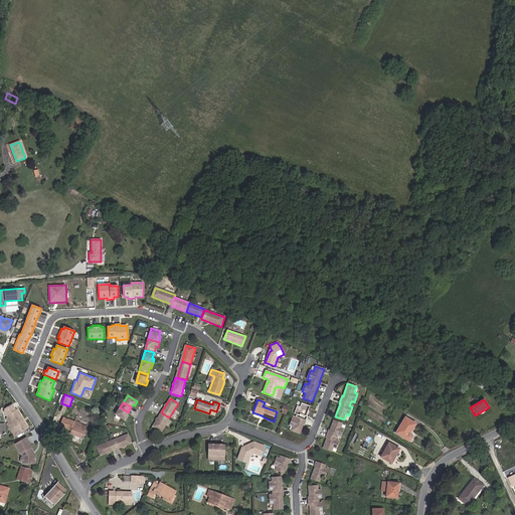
[(306,416),(310,406),(301,402),(300,406),(297,405),(294,413),(297,414),(296,416),(306,420),(307,416),(306,416)]
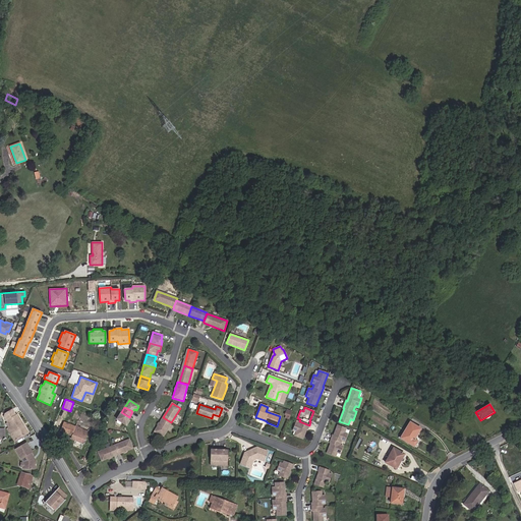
[(29,433),(17,414),(16,415),(12,409),(5,414),(4,417),(8,423),(6,424),(9,429),(8,430),(14,442),(29,433)]
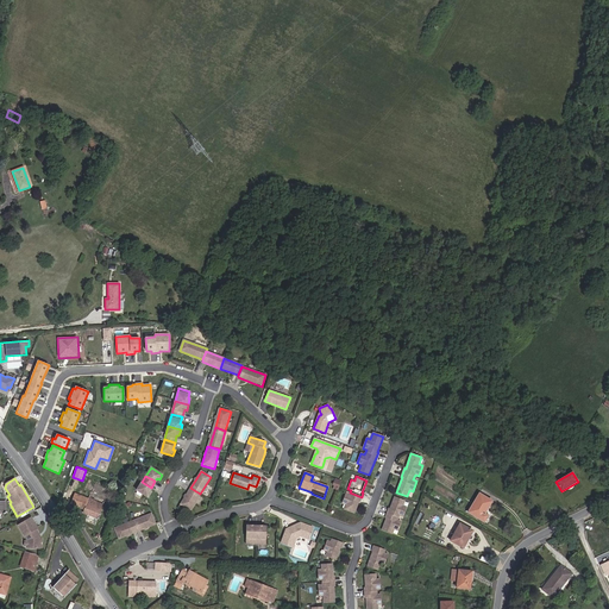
[(149,491),(151,488),(142,482),(137,490),(148,497),(151,493),(149,491)]
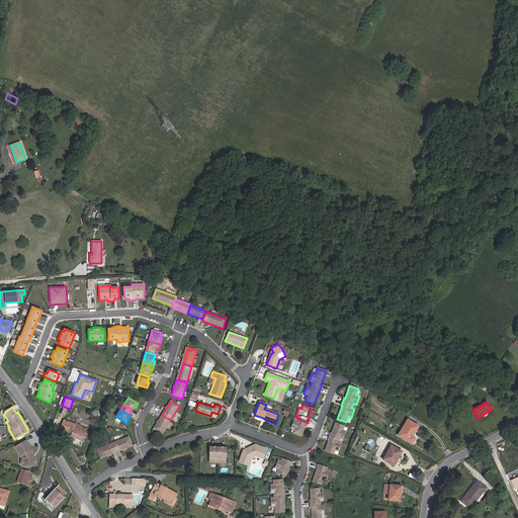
[(162,434),(170,420),(162,415),(154,429),(162,434)]
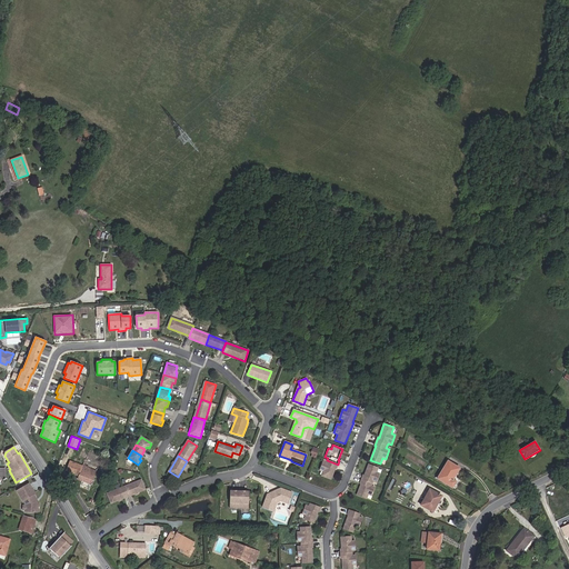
[(331,479),(336,468),(336,469),(338,465),(327,460),(326,462),(323,461),(320,470),(322,471),(321,476),(331,479)]
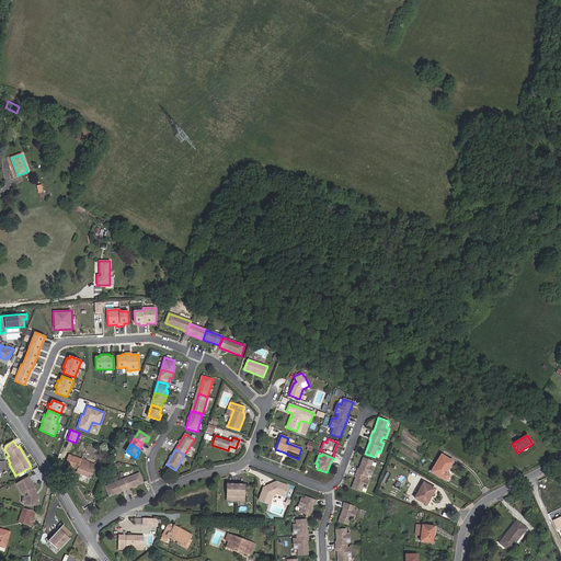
[(90,478),(96,461),(91,459),(90,462),(88,461),(88,460),(82,458),(81,460),(69,455),(65,465),(78,469),(77,472),(90,478)]
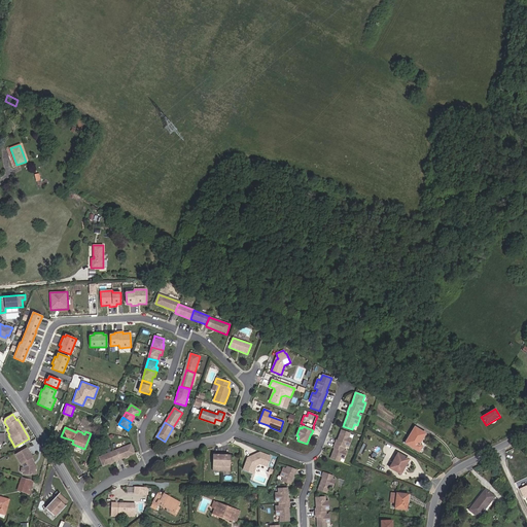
[(428,435),(415,427),(405,443),(421,453),(424,448),(422,446),(428,435)]
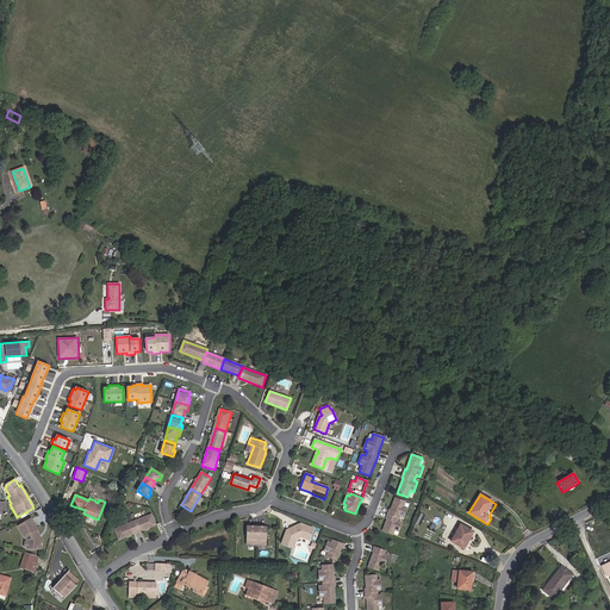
[(404,517),(406,508),(404,506),(405,502),(394,498),(391,510),(388,510),(387,514),(399,518),(400,516),(404,517)]
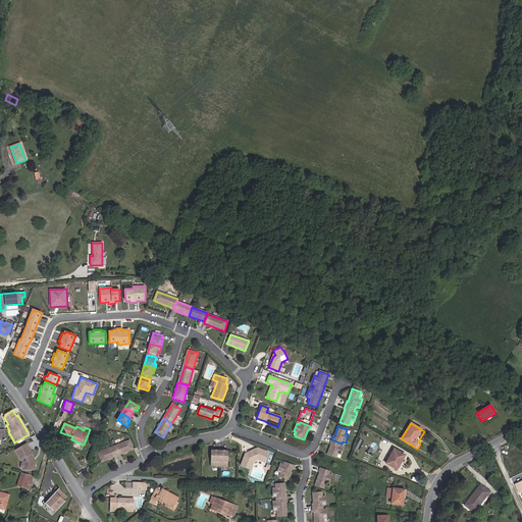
[(341,455),(344,447),(341,446),(342,444),(331,439),(330,444),(331,445),(327,454),(336,458),(337,454),(341,455)]
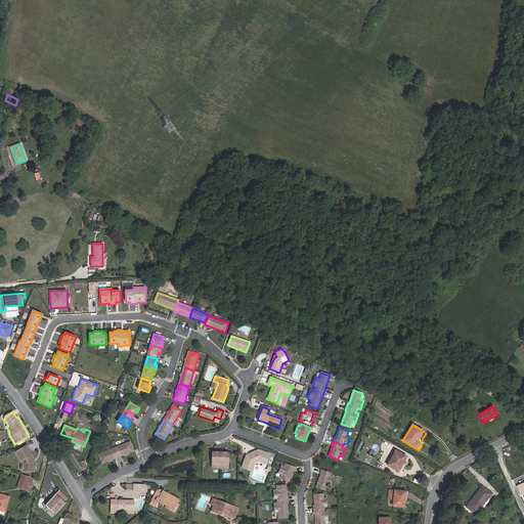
[(118,457),(134,451),(130,442),(114,448),(118,457)]
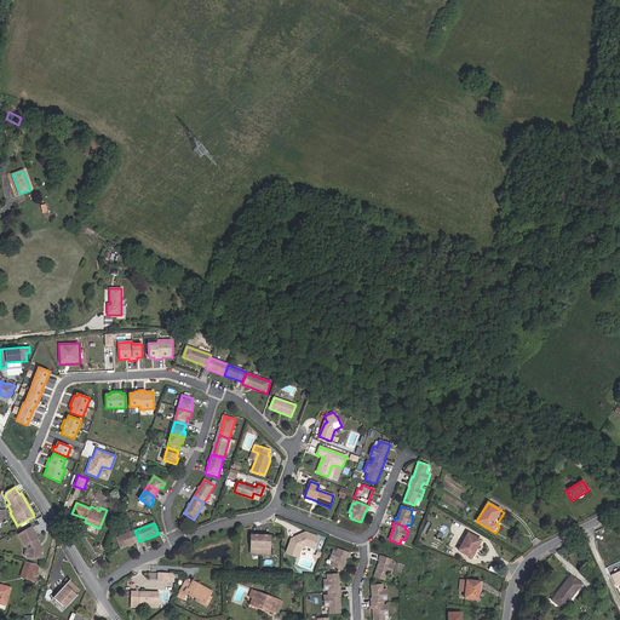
[(40,547),(40,545),(41,545),(38,539),(39,538),(32,526),(18,534),(28,550),(27,551),(27,556),(27,557),(41,558),(42,546),(40,547)]
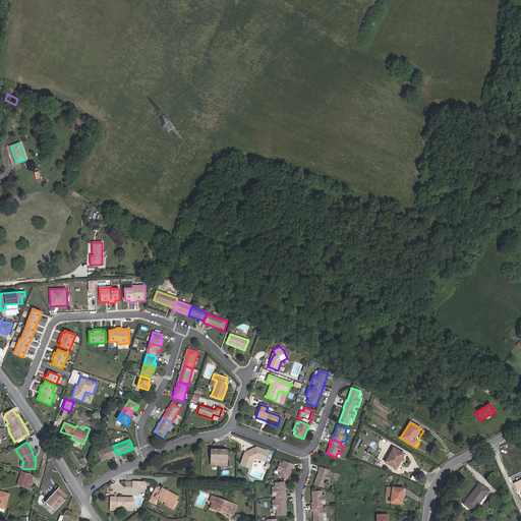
[(117,455),(113,446),(98,452),(102,461),(117,455)]
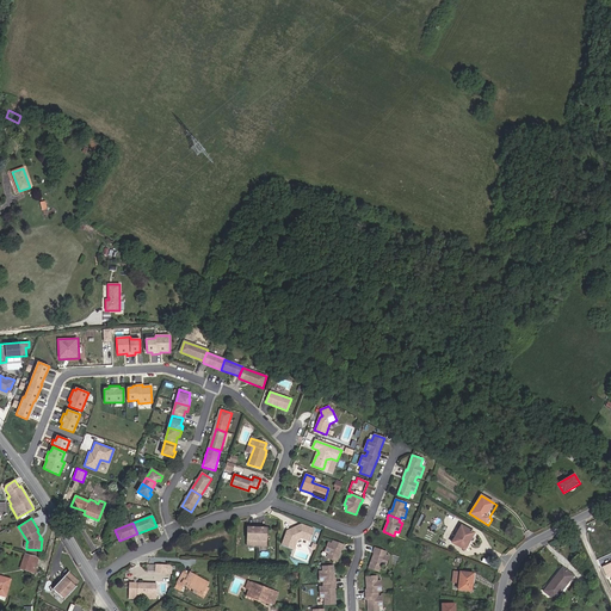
[(309,541),(314,529),(301,524),(300,529),(297,530),(296,526),(287,531),(282,544),(294,549),(297,541),(302,538),(309,541)]
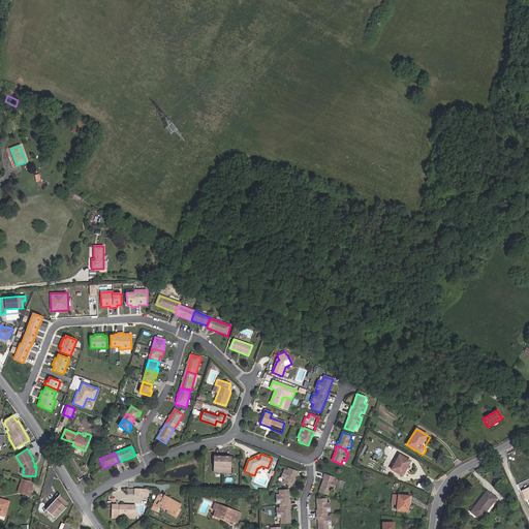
[(402,476),(410,461),(400,455),(391,470),(402,476)]
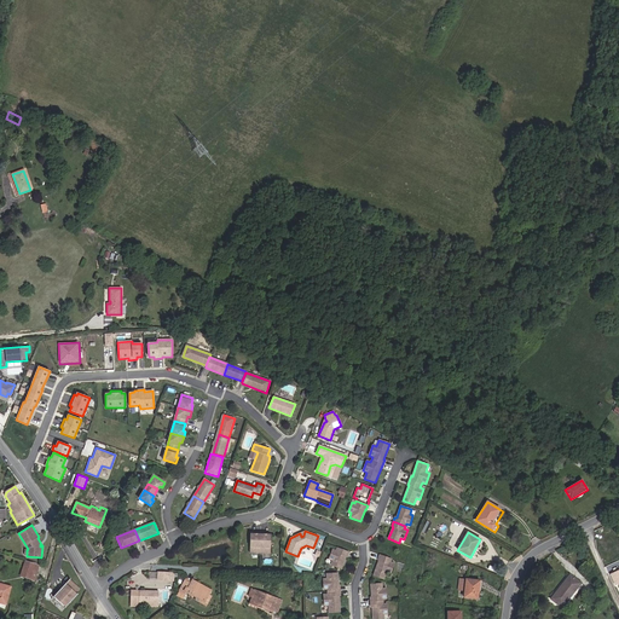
[(270,554),(271,534),(250,534),(249,553),(270,554)]
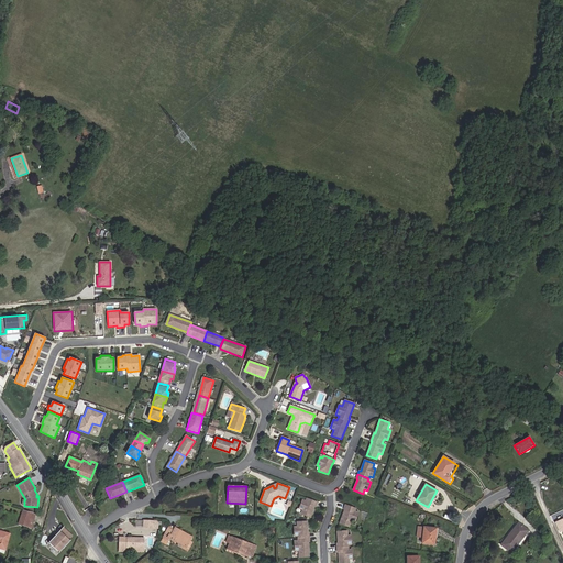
[(310,517),(315,506),(316,507),(317,503),(307,498),(306,501),(302,500),(299,508),(302,509),(301,514),(310,517)]
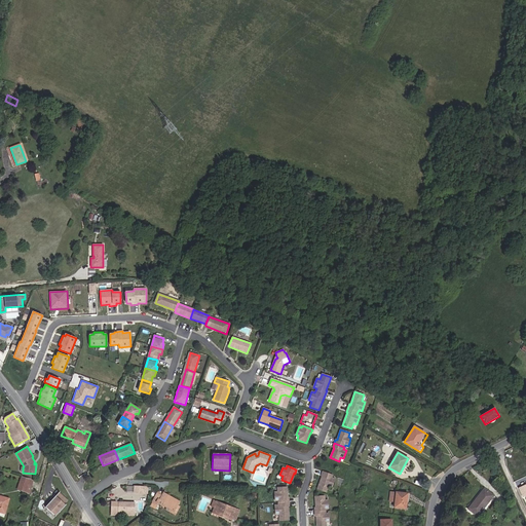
[(332,487),(335,479),(332,478),(333,475),(323,472),(321,476),(323,476),(317,489),(326,492),(329,486),(332,487)]
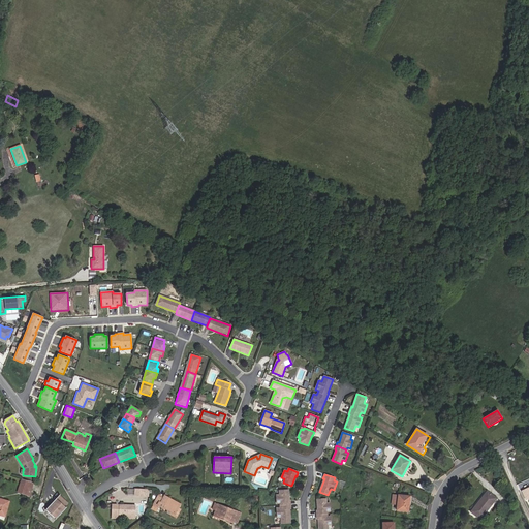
[(26,495),(29,483),(22,479),(18,492),(26,495)]
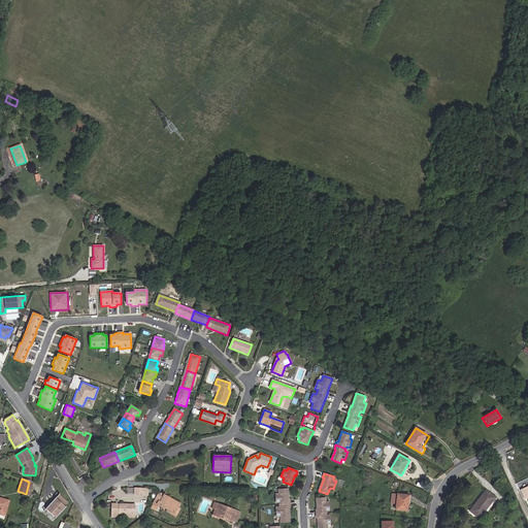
[(289,500),(288,489),(278,490),(278,494),(275,494),(276,502),(279,502),(279,504),(290,504),(290,500),(289,500)]
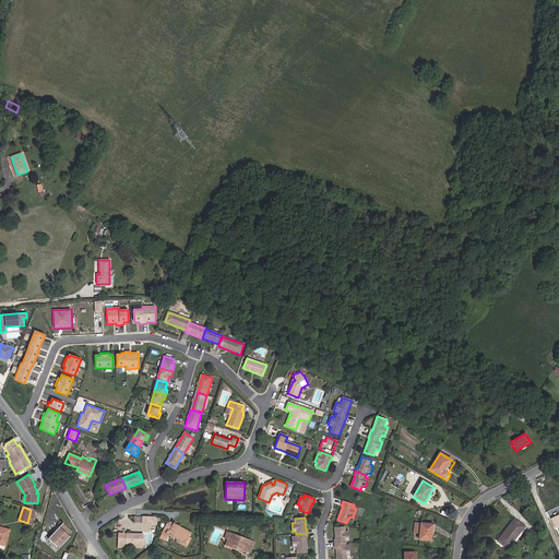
[(524,525),(514,520),(500,542),(509,548),(524,525)]
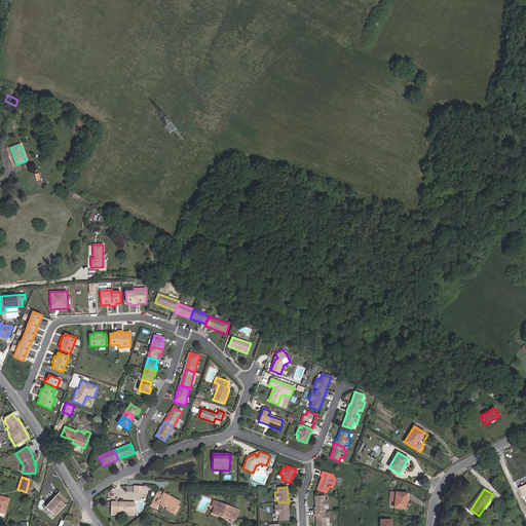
[(62,501),(65,497),(60,492),(55,496),(62,501)]
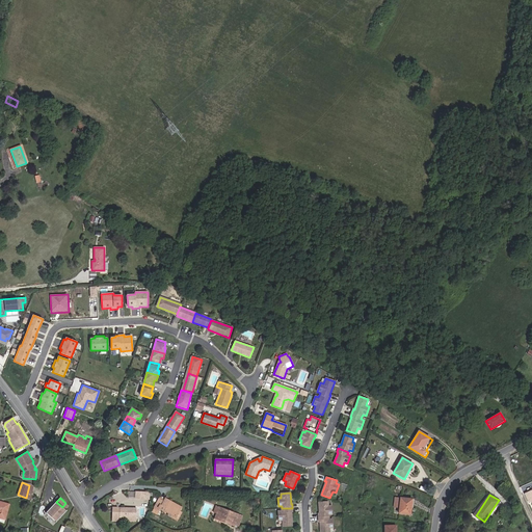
[(411,499),(401,498),(400,509),(400,512),(411,513),(411,499)]
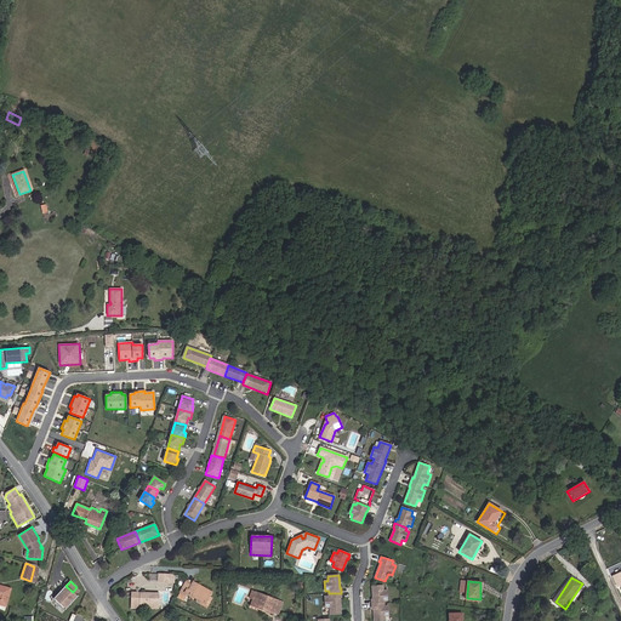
[(209,597),(212,592),(193,582),(192,585),(191,585),(186,582),(177,597),(183,600),(187,593),(198,599),(205,604),(209,597)]
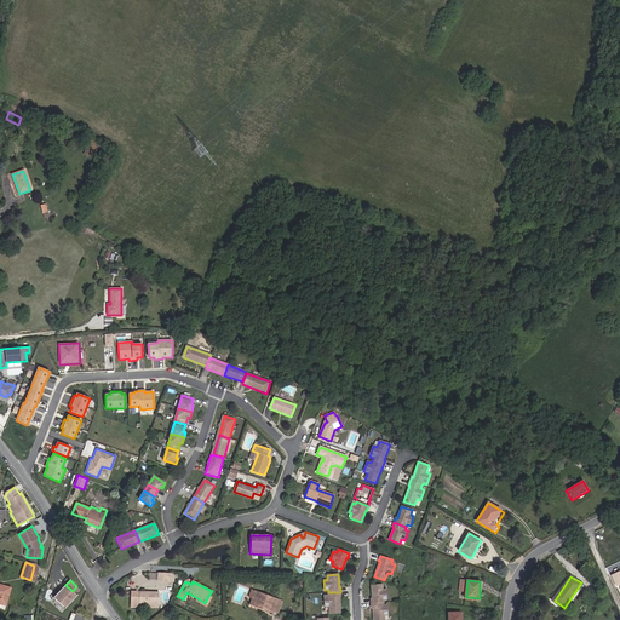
[(0,603),(6,606),(11,587),(0,584),(0,603)]
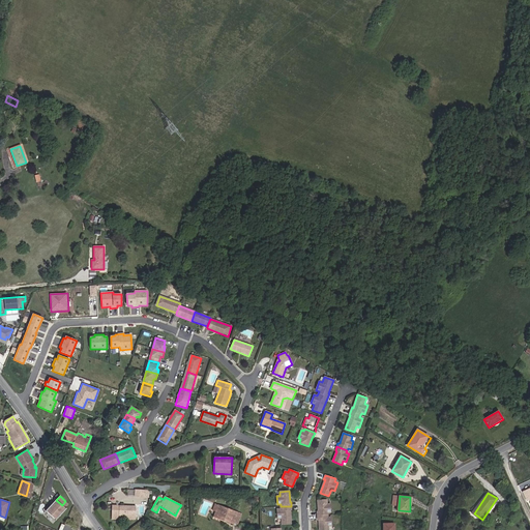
[(56,521),(66,508),(65,508),(68,504),(65,501),(62,505),(56,500),(45,512),(47,511),(56,520),(56,521)]
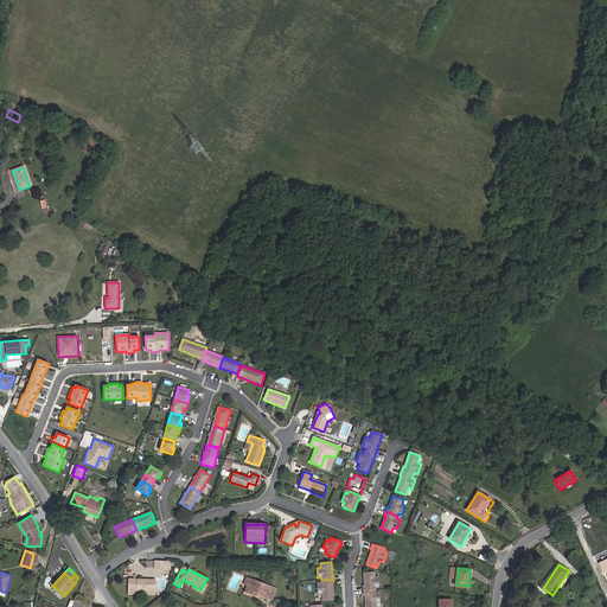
[(378,587),(378,577),(375,577),(375,573),(363,573),(364,586),(363,586),(363,590),(376,590),(376,587),(378,587)]
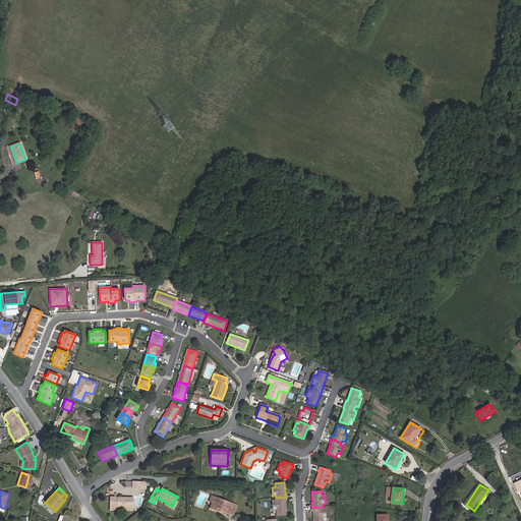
[(132,507),(133,499),(118,498),(118,502),(111,502),(110,510),(118,511),(118,507),(123,507),(132,507)]
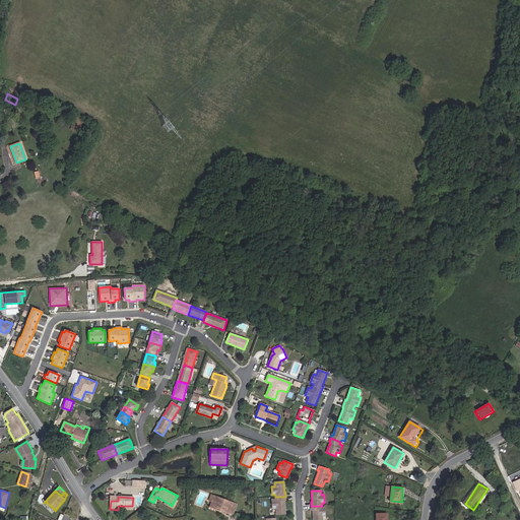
[(233,514),(237,505),(214,497),(212,502),(214,503),(212,507),(230,513),(233,514)]
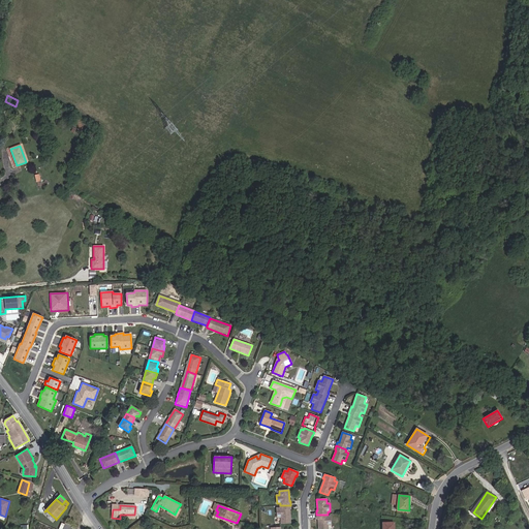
[(290,523),(289,509),(290,509),(290,505),(280,505),(280,508),(276,508),(277,518),(280,518),(281,524),(290,523)]
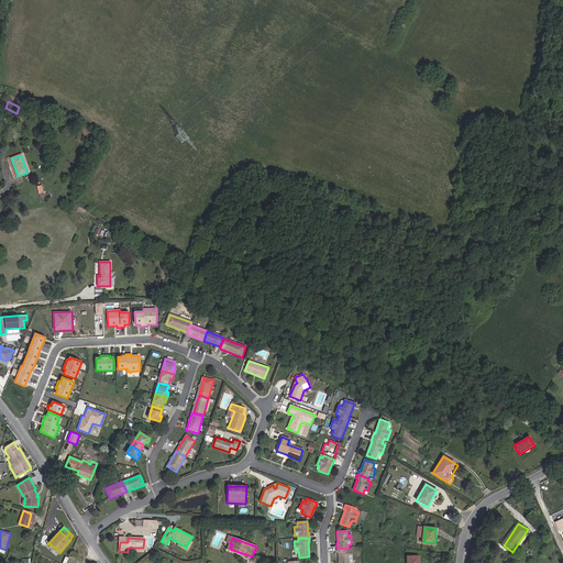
[(187,551),(192,542),(189,541),(186,548),(179,543),(178,545),(187,551)]
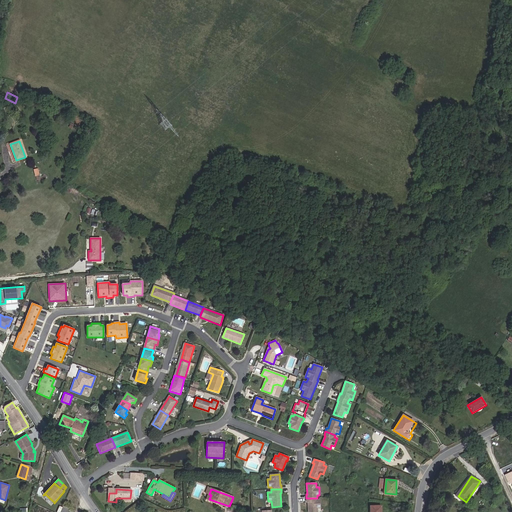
[(320,508),(320,500),(317,500),(317,498),(306,498),(307,502),(308,502),(308,511),(317,511),(317,508),(320,508)]
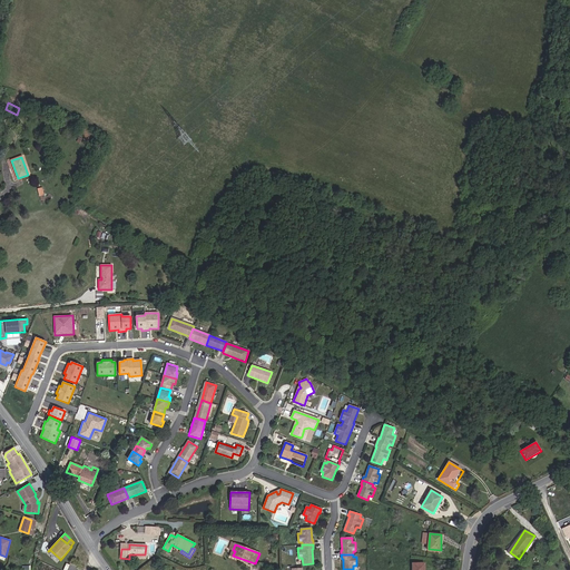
All buildings are outlined.
